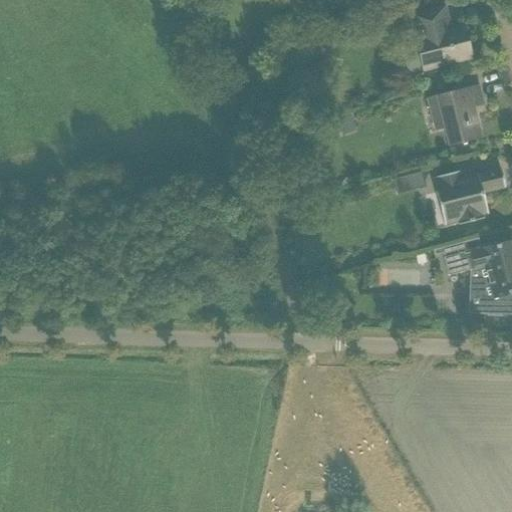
[(473,56),(465,25),(452,29),(446,5),(427,11),(412,14),(418,37),(417,38),(420,48),(415,49),(413,50),(411,52),(410,52),(409,53),(409,54),(408,55),(408,56),(407,57),(407,58),(407,59),(407,60),(407,61),(407,62),(407,63),(408,64),(408,65),(408,66),(409,67),(410,68),(410,69),(411,69),(412,70),(413,71),(414,71),(415,72),(418,72),(439,67),(438,65),(454,61),(473,56)]
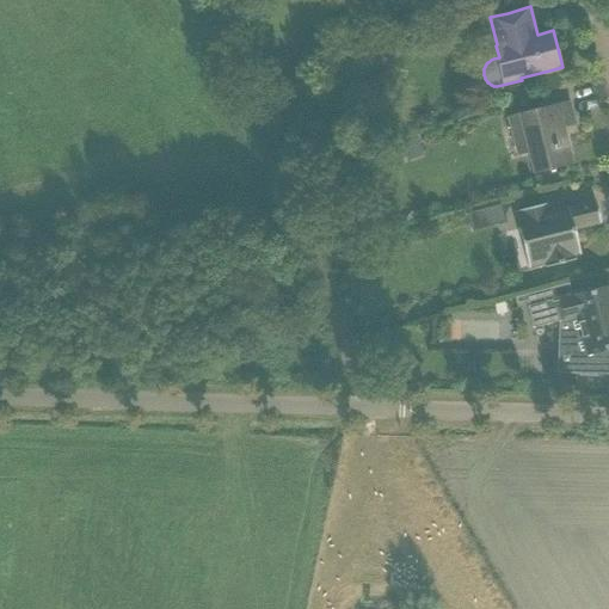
[(515,137),(526,135),(536,173),(552,168),(574,162),(565,123),(574,121),(576,124),(577,123),(571,99),(510,116),(515,137)]
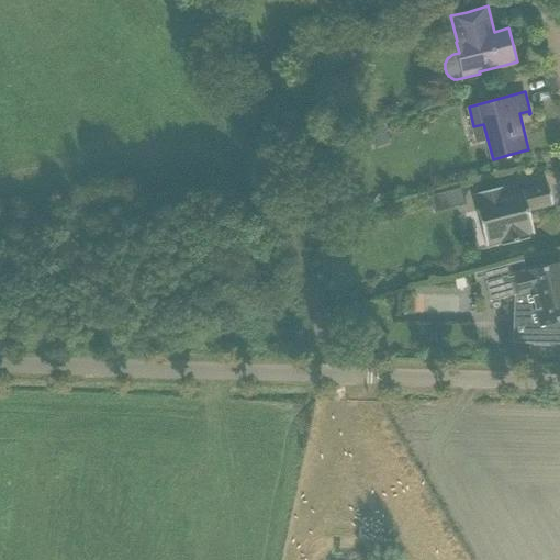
[(479,192),(482,208),(478,209),(486,245),(503,241),(504,245),(508,244),(530,238),(529,234),(535,232),(529,210),(555,203),(549,183),(506,193),(504,186),(479,192)]
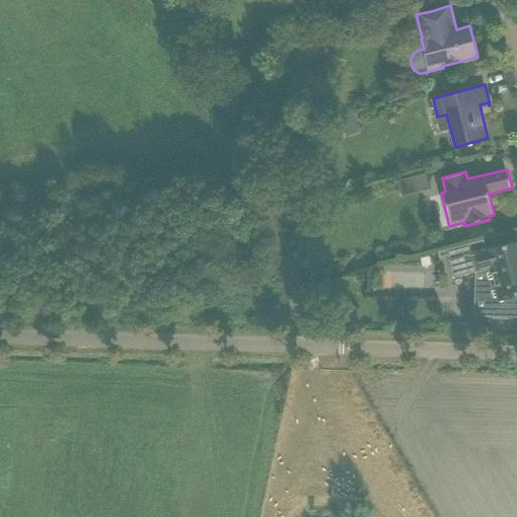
[(426,172),(417,174),(420,190),(430,187),(426,172)]
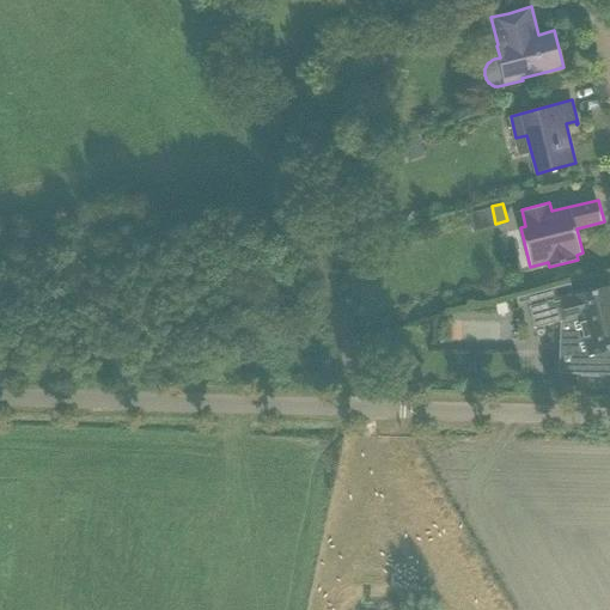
[(532,292),(519,297),(520,304),(528,302),(535,328),(542,325),(562,319),(571,318),(571,336),(578,336),(577,371),(573,371),(573,372),(581,372),(581,376),(608,376),(608,373),(609,373),(609,286),(592,291),(591,286),(574,291),(572,282),(532,292)]
